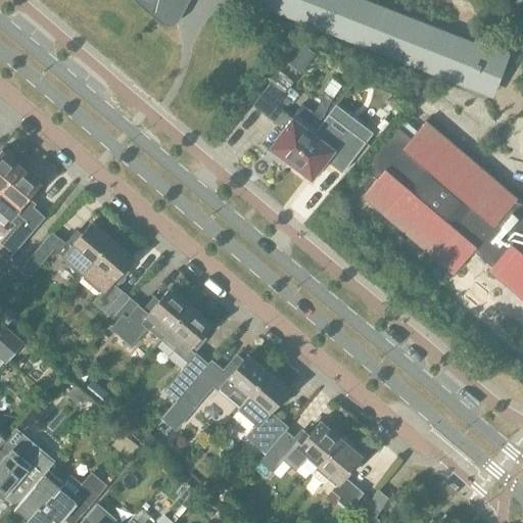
[(136,2),(137,4),(160,22),(161,24),(163,25),(165,26),(167,26),(169,26),(171,26),(173,25),(175,24),(176,22),(178,21),(179,19),(185,8),(189,0),(134,0),(136,2)]
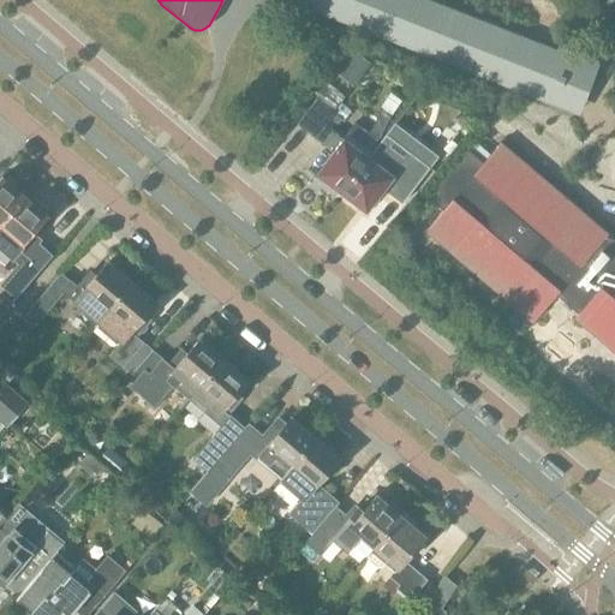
[(366,0),(358,23),(396,39),(410,0),(366,0)]
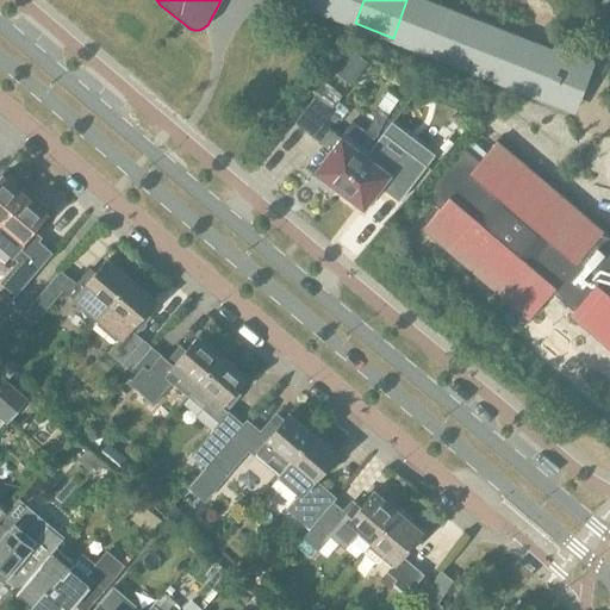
[(578,100),(592,63),(554,49),(553,51),(421,0),(406,0),(393,38),(542,97),(546,87),(578,100)]
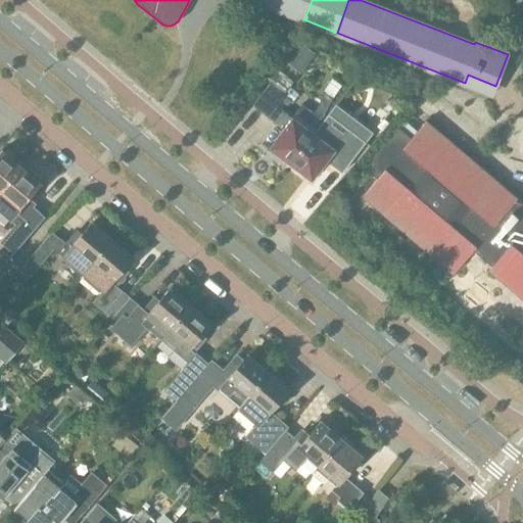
[(288,160),(290,161),(313,133),(277,105),(285,95),(269,83),(252,105),(284,129),(271,146),(280,153),(280,157),(285,160),(288,160)]
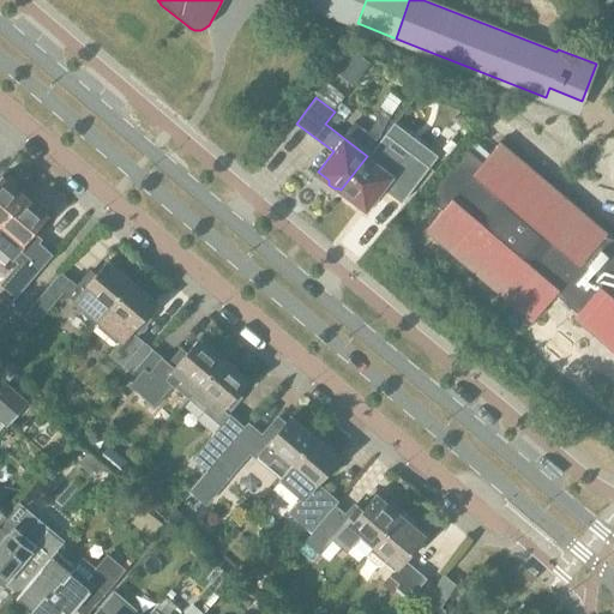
[(443,209),(426,229),(531,319),(533,320),(555,294),(577,312),(575,315),(613,349),(613,236),(613,239),(605,235),(607,233),(499,142),(482,162),(467,149),(427,196),(443,209)]
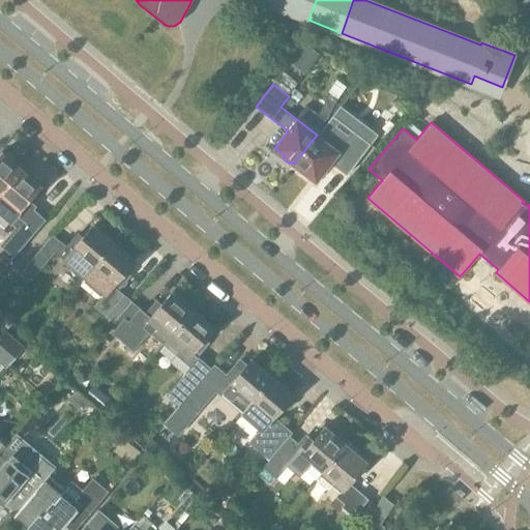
[(317,135),(294,164),(297,167),(298,170),(303,174),(306,173),(316,180),(339,150),(317,135)]
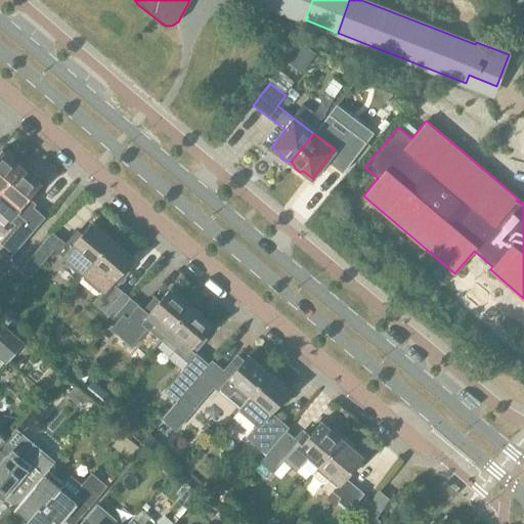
[(341,155),(351,162),(366,141),(356,134),(341,155)]
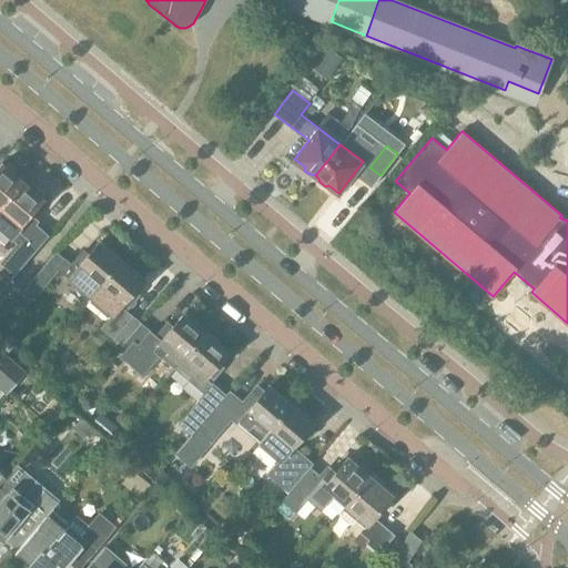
[(0,209),(22,181),(13,173),(16,171),(7,163),(4,165),(1,163),(0,163),(0,209)]
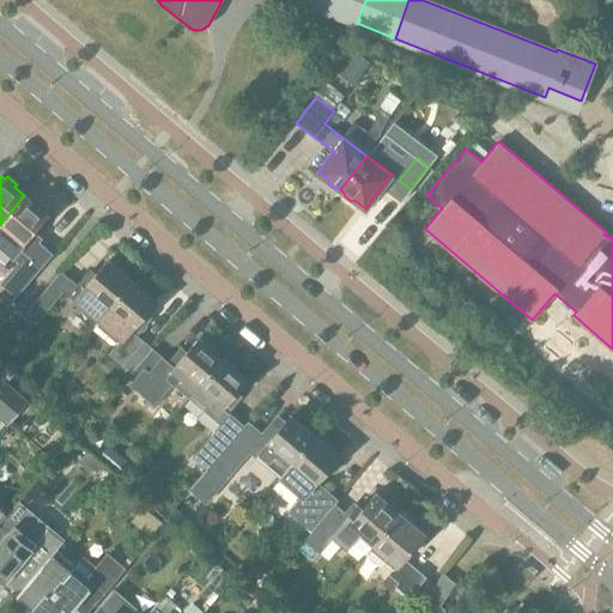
[(24,195),(0,225),(23,244),(24,242),(31,249),(40,238),(32,232),(48,216),(44,212),(47,210),(37,201),(35,205),(24,195)]
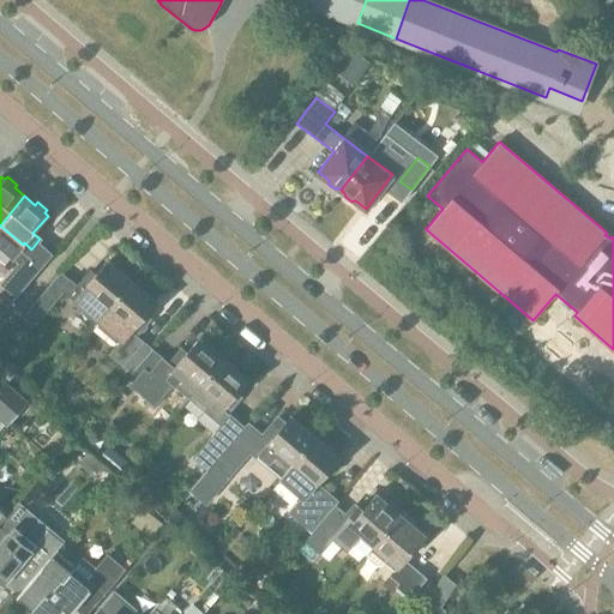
[(16,296),(43,265),(31,256),(5,287),(16,296)]
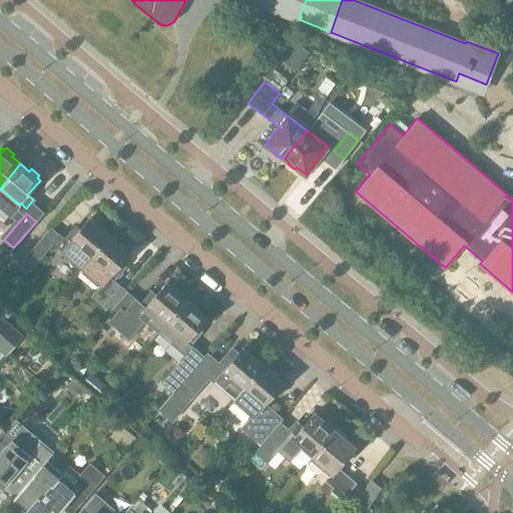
[(71,263),(79,270),(109,234),(89,217),(78,230),(74,226),(63,238),(50,227),(19,265),(28,272),(53,242),(70,258),(71,263)]
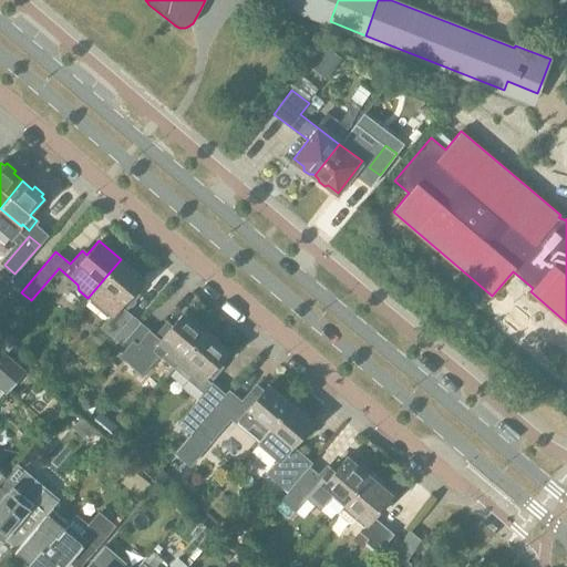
[(122,344),(141,323),(120,306),(143,278),(121,259),(88,298),(86,299),(109,318),(101,327),(122,344)]
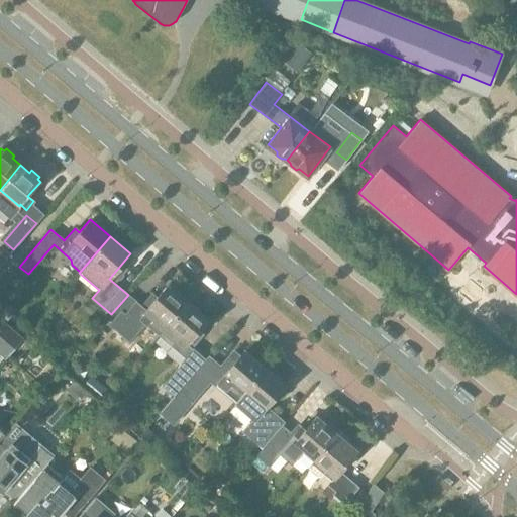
[(0,265),(11,250),(1,242),(0,242),(0,265)]
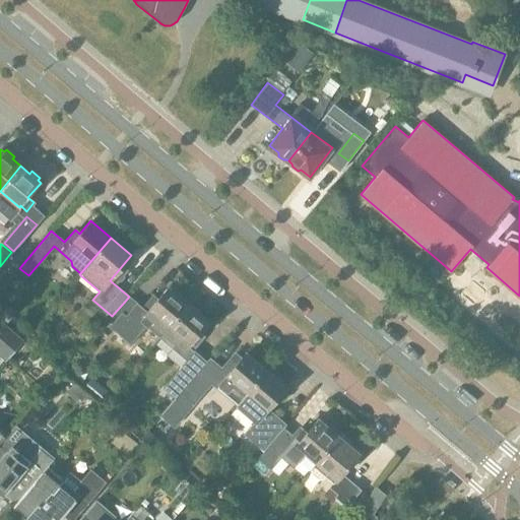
[(142,308),(129,297),(112,316),(121,323),(131,311),(148,327),(159,336),(187,304),(168,286),(157,300),(152,296),(142,308)]
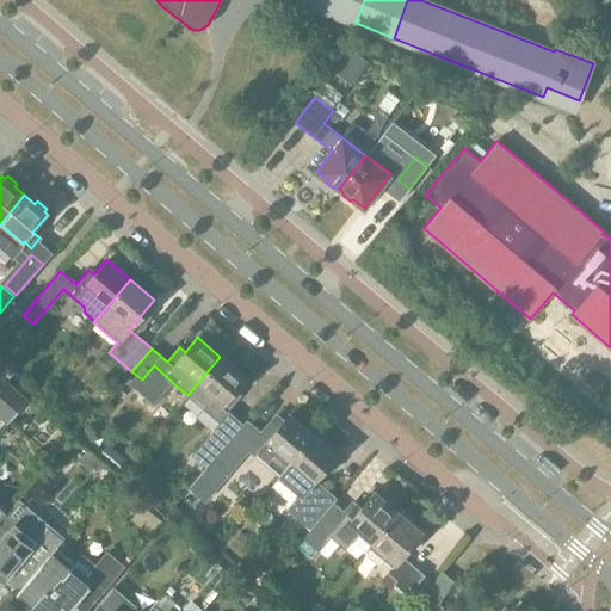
[(239,395),(234,390),(245,377),(220,357),(187,395),(218,423),(191,455),(205,467),(216,455),(241,425),(242,424),(228,412),(227,413),(224,411),(239,395)]
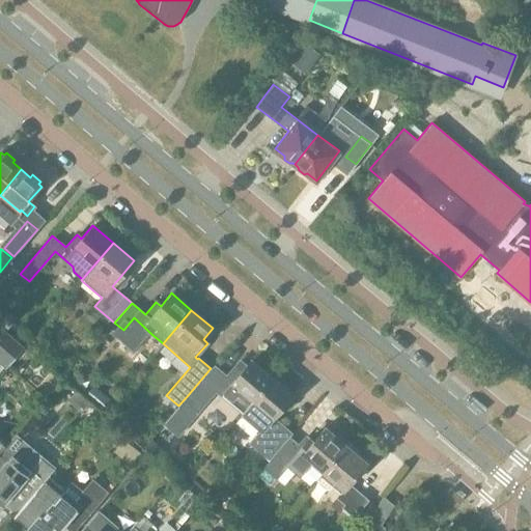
[(23,348),(0,328),(0,364),(4,368),(23,348)]
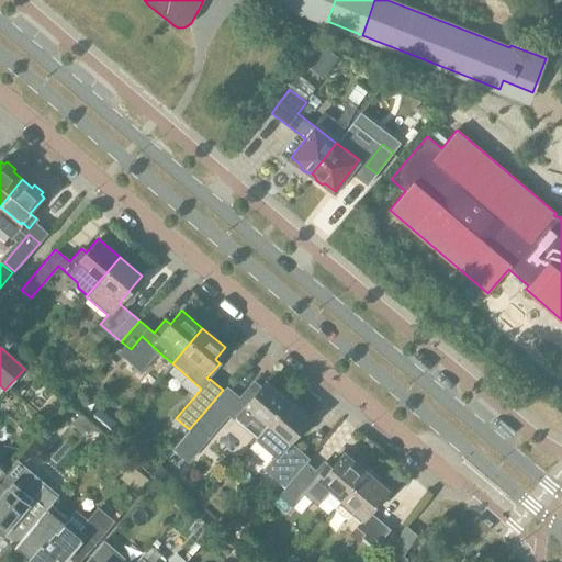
[(225,386),(223,390),(222,391),(199,418),(213,430),(229,412),(257,435),(280,406),(287,398),(266,381),(257,391),(249,385),(238,397),(225,386)]
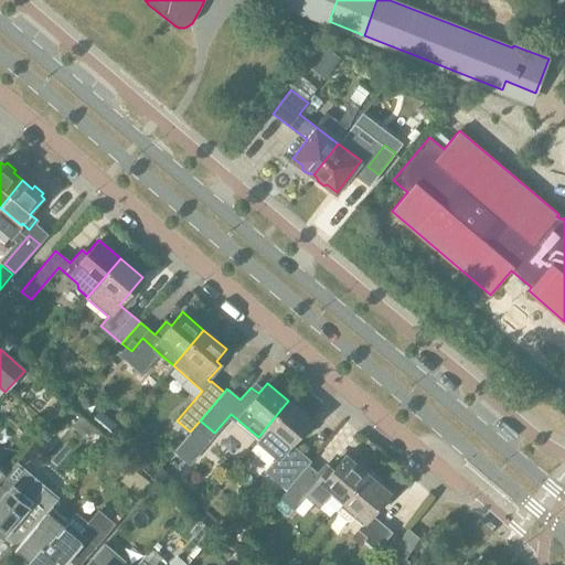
[(286,491),(294,481),(308,464),(288,447),(307,425),(311,419),(288,401),(281,408),(258,437),(254,443),(274,459),(264,472),(286,491)]
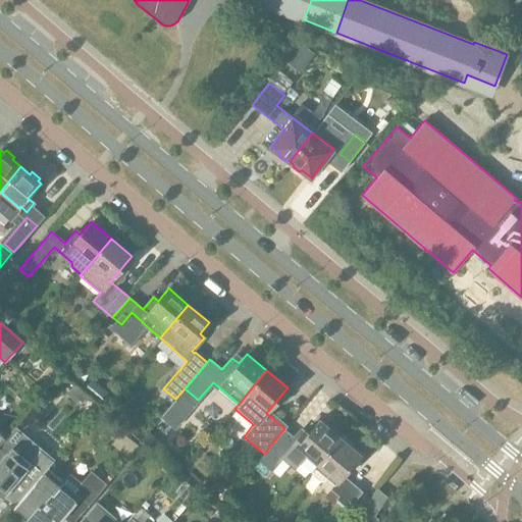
[(165,404),(156,414),(161,419),(170,409),(165,404)]
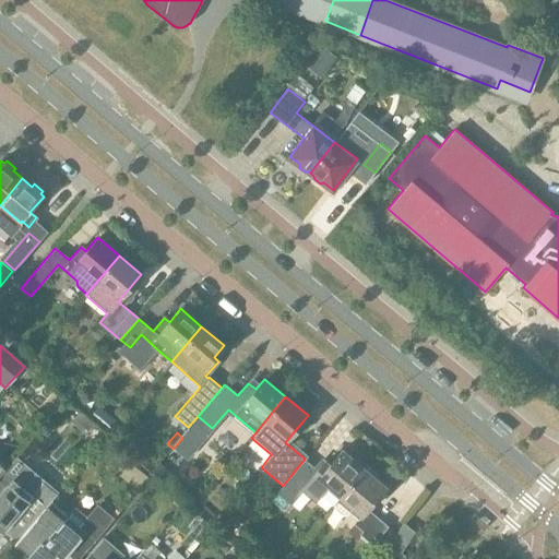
[(305,459),(290,476),(283,486),(270,500),(284,512),(297,497),(305,503),(310,497),(316,501),(322,494),(333,502),(365,466),(343,448),(330,462),(325,459),(317,468),(305,459)]
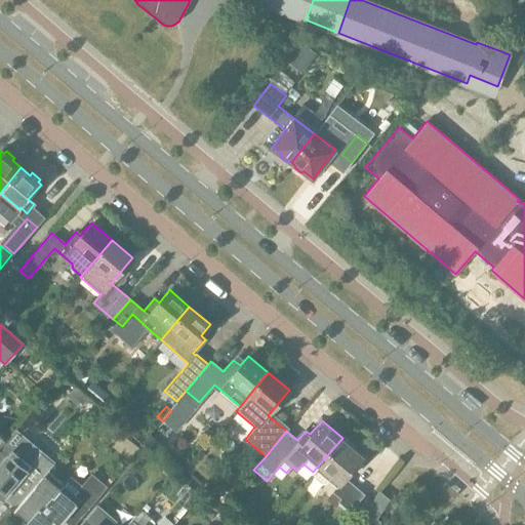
[(16,507),(47,470),(54,461),(25,436),(15,429),(6,439),(0,445),(0,495),(2,495),(16,507)]
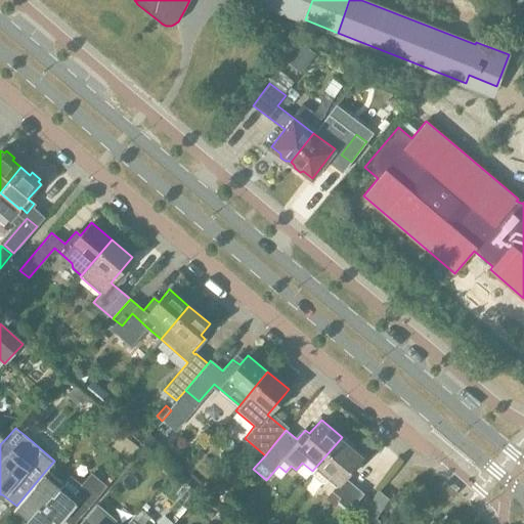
[(362,454),(342,437),(312,471),(324,482),(329,478),(336,484),(324,496),(334,504),(338,498),(349,508),(362,492),(344,476),(362,454)]
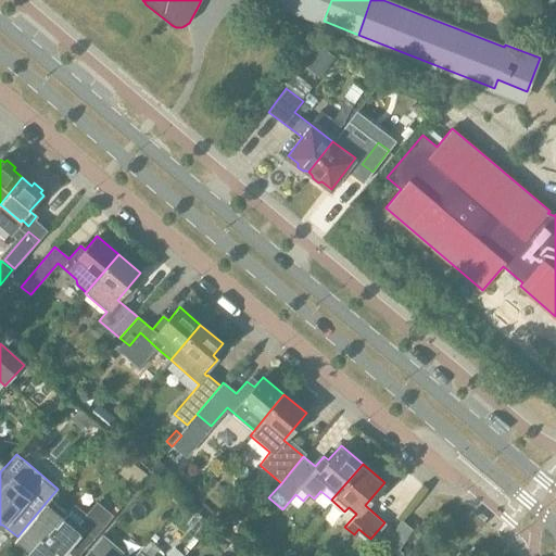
[(25,548),(32,553),(30,547),(41,535),(45,535),(55,523),(57,525),(66,512),(50,497),(17,536),(15,540),(13,543),(22,552),(25,548)]
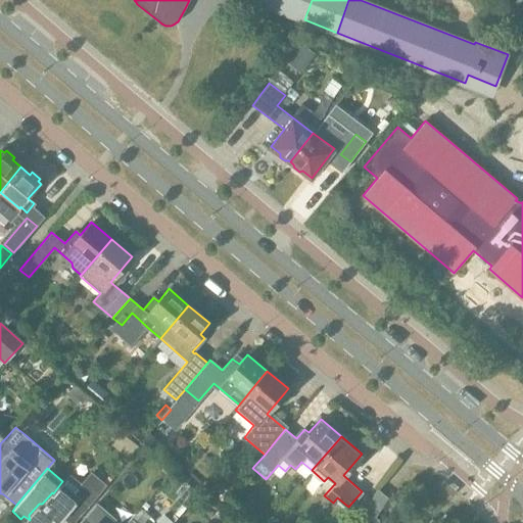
[(63,517),(69,522),(73,522),(106,485),(92,473),(76,492),(62,481),(53,493),(52,492),(42,504),(39,504),(29,515),(30,520),(31,522),(29,522),(49,522),(54,518),(58,522),(63,517)]
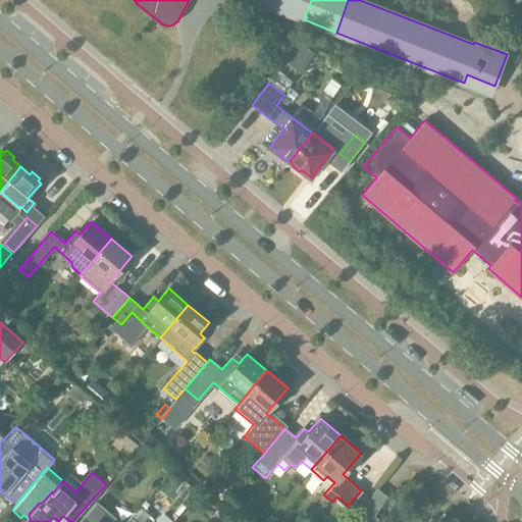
[(376,487),(357,519),(361,521),(376,521),(378,519),(374,516),(387,497),(376,487)]
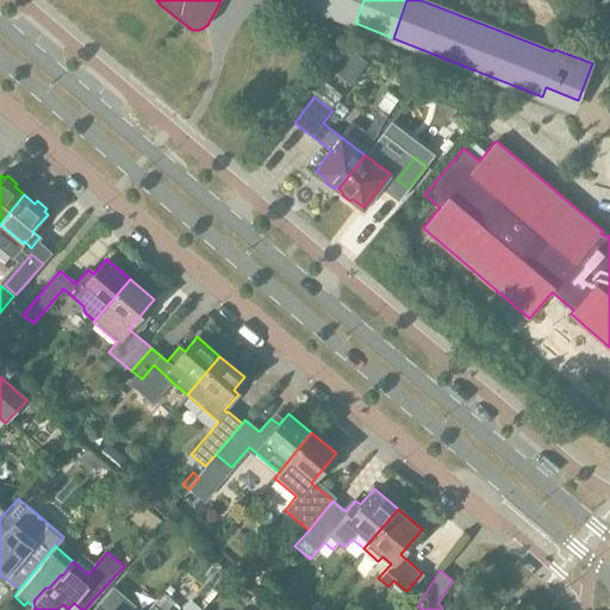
[(203,609),(204,609),(203,609),(217,593),(212,589),(198,605),(191,599),(181,609),(166,609),(174,602),(162,591),(147,609),(203,609)]
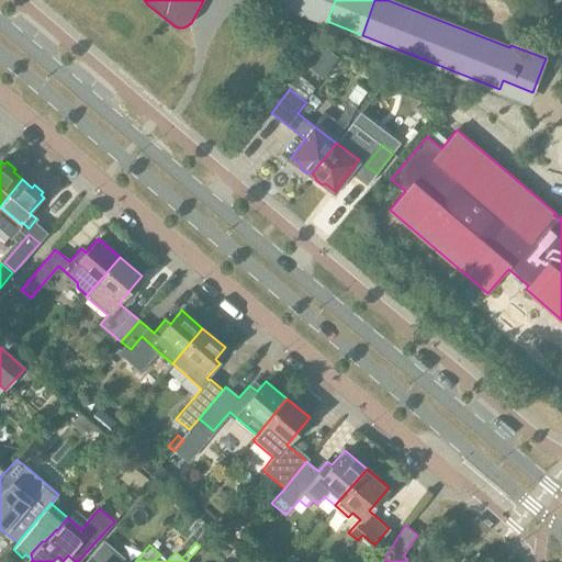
[(96,550),(85,561),(103,561),(105,559),(96,550)]
